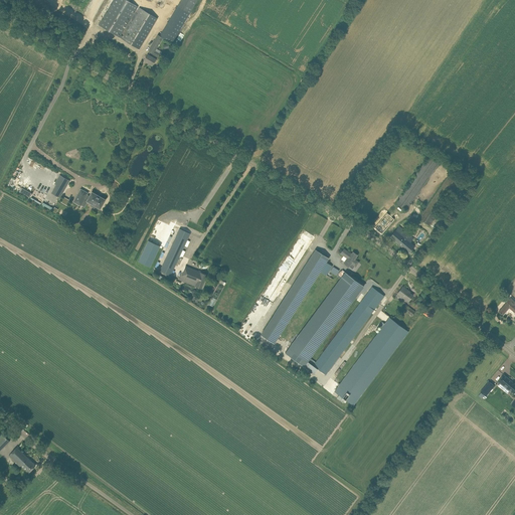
[(131,21),(130,20),(138,7),(127,0),(113,0),(102,20),(99,25),(139,49),(142,44),(158,18),(139,7),(131,21)]
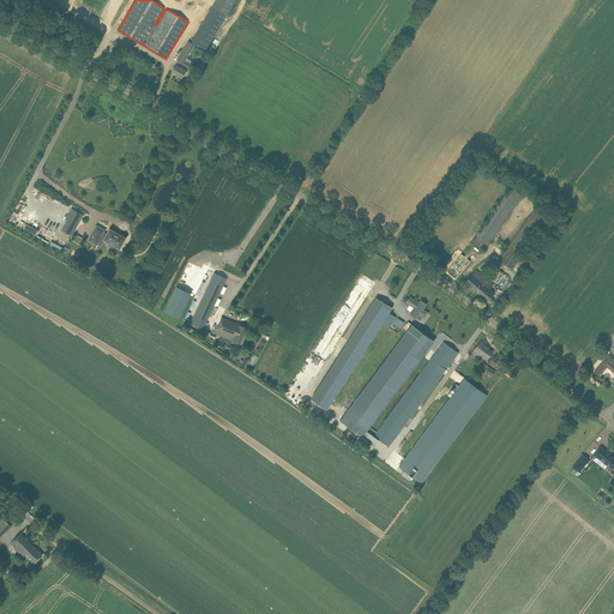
[(176,65),(172,72),(182,78),(186,71),(187,72),(193,62),(186,58),(192,48),(187,44),(179,58),(180,59),(176,65)]
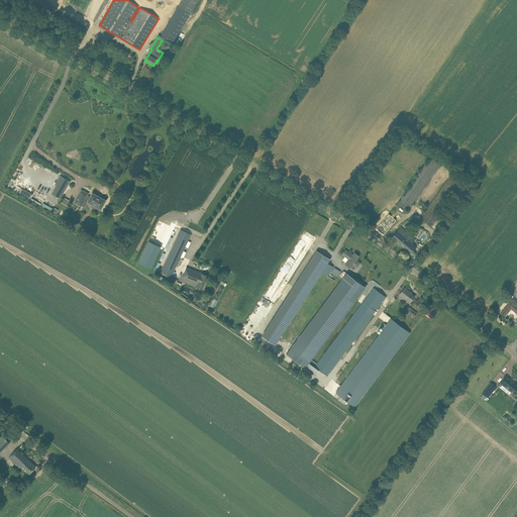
[(398,204),(409,211),(443,162),(433,153),(398,204)]
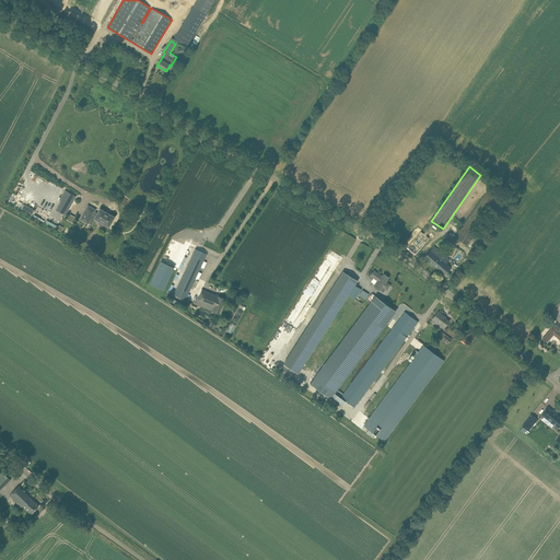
[(456,237),(468,246),(505,193),(493,184),(456,237)]
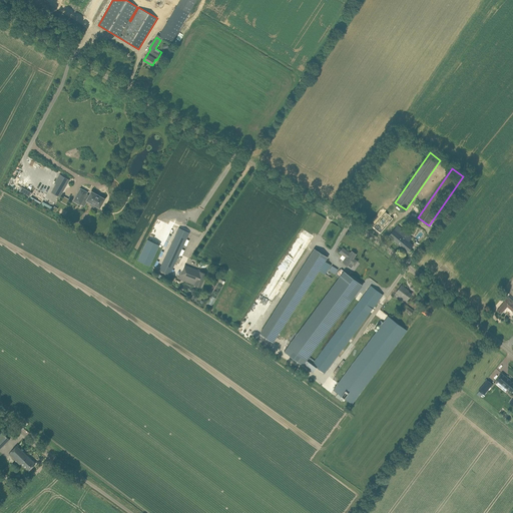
[(56,183),(52,192),(60,196),(69,179),(60,174),(55,183),(56,183)]
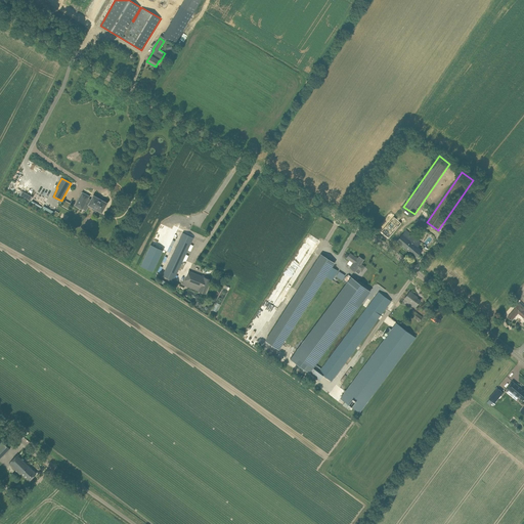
[(83,192),(76,205),(82,209),(86,202),(89,204),(89,205),(93,207),(92,209),(96,212),(97,209),(102,212),(107,203),(94,195),(91,200),(88,198),(89,197),(83,192)]
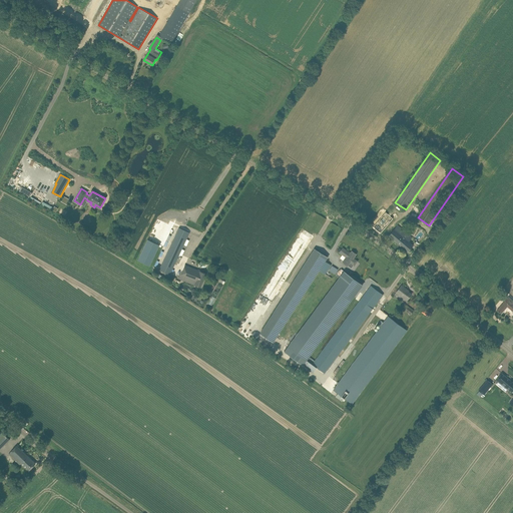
[(373,226),(381,232),(393,218),(386,212),(373,226)]
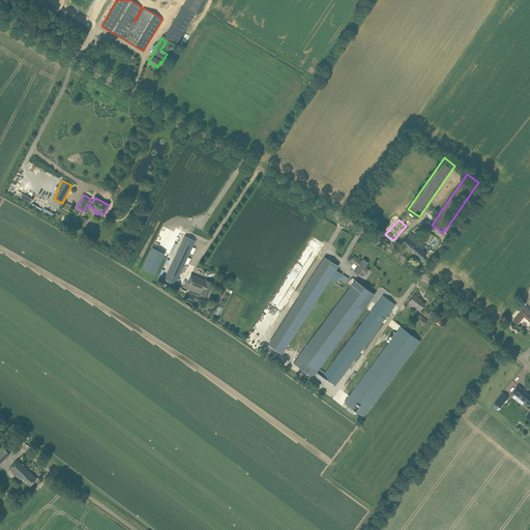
[(422,249),(425,245),(410,233),(402,243),(421,260),(427,254),(422,249)]
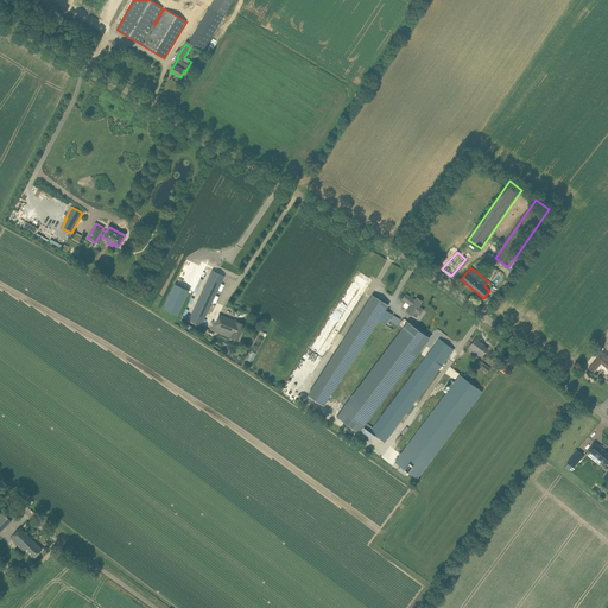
[(353,268),(284,392),(285,393),(292,393),(293,394),(299,394),(316,365),(312,362),(310,362),(310,360),(323,337),(322,340),(329,327),(329,329),(341,308),(349,309),(348,308),(350,308),(354,310),(371,279),(353,268)]
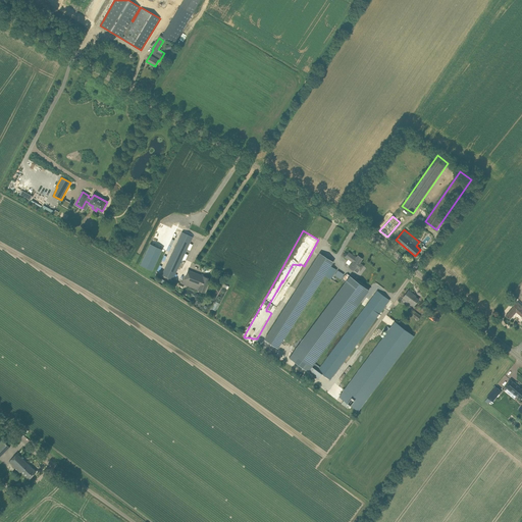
[(161,274),(173,279),(194,238),(181,231),(161,274)]
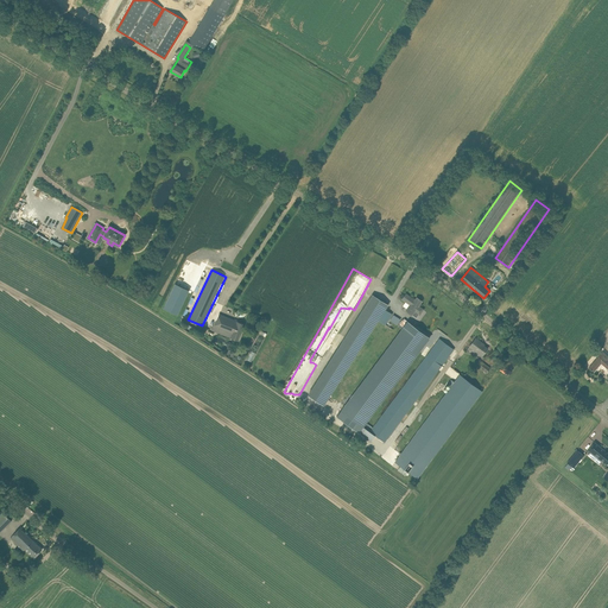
[(164,309),(177,315),(189,290),(176,284),(164,309)]
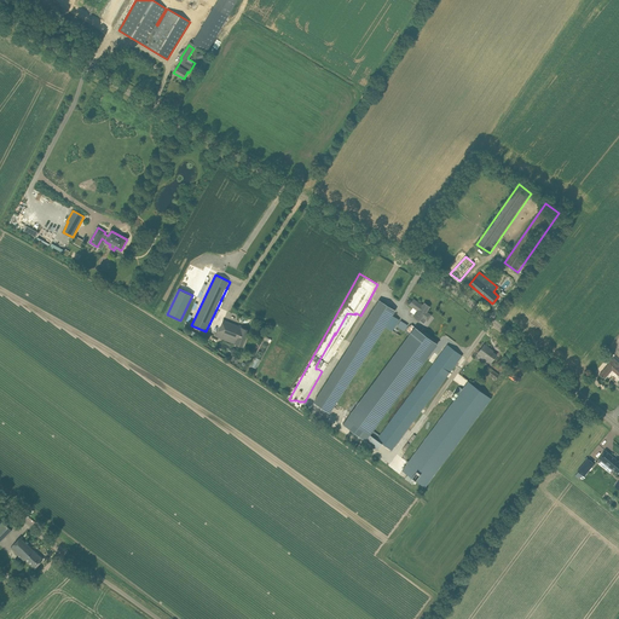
[(395,310),(380,299),(313,403),(330,412),(385,327),(392,331),(399,319),(392,316),(395,310)]
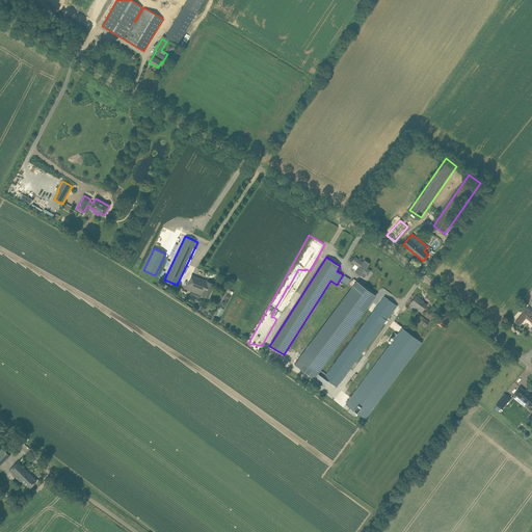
[(352,262),(360,266),(355,271),(364,278),(367,275),(371,271),(366,268),(369,263),(365,261),(363,263),(355,258),(352,262)]
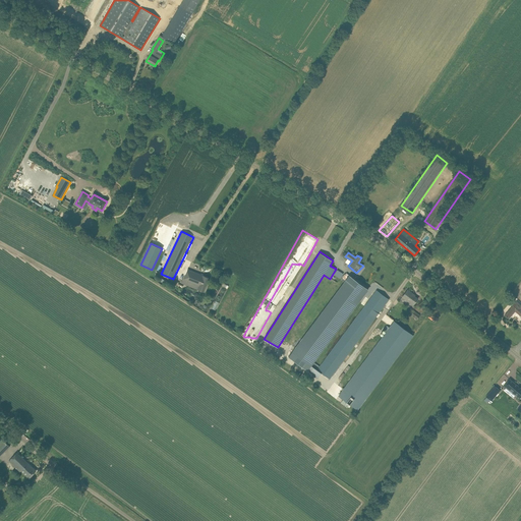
[(182,283),(205,292),(208,283),(210,278),(204,276),(204,275),(188,269),(182,283)]
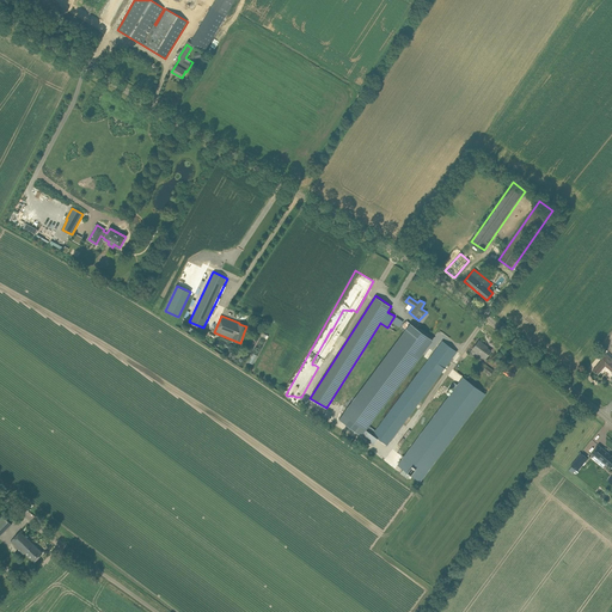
[(392,323),(399,328),(403,322),(396,317),(392,323)]
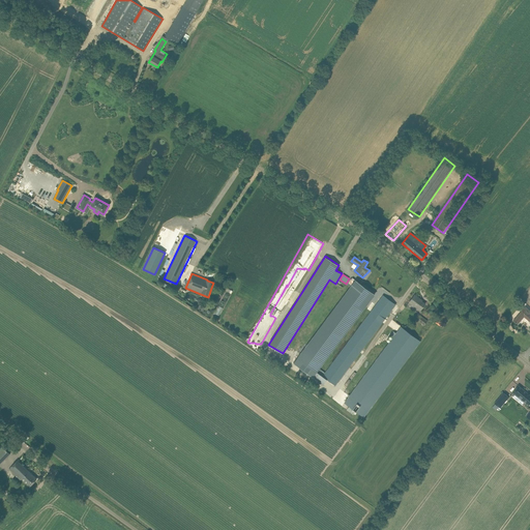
[(352,286),(294,362),(313,377),(315,379),(319,374),(322,376),(325,372),(319,367),(373,297),(375,294),(355,280),(355,281),(352,277),(348,283),(352,286)]
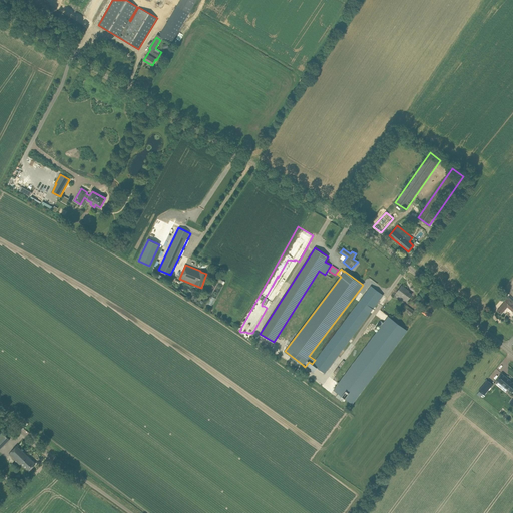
[(222,285),(218,283),(213,292),(215,293),(213,295),(216,297),(222,285)]
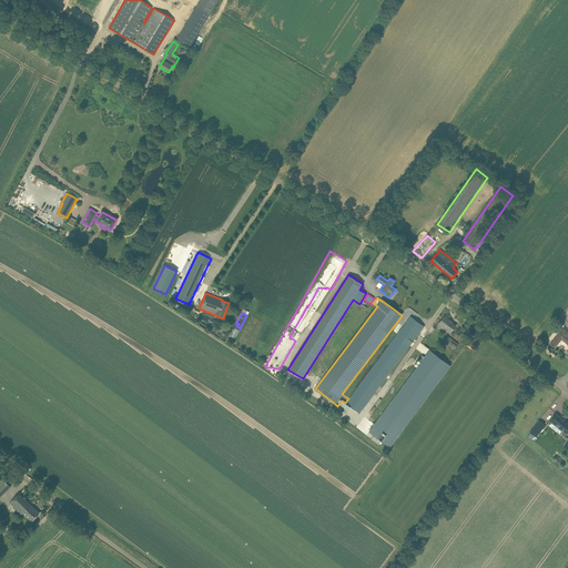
[(408,320),(346,404),(351,407),(354,409),(358,413),(387,375),(389,372),(424,326),(411,316),(408,320)]
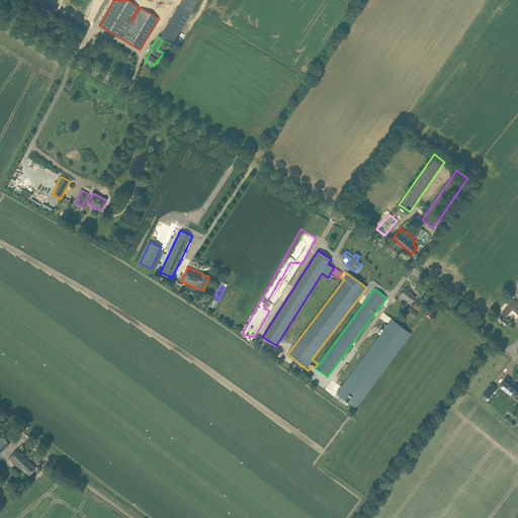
[(400,295),(411,304),(416,297),(411,293),(411,292),(406,288),(400,295)]
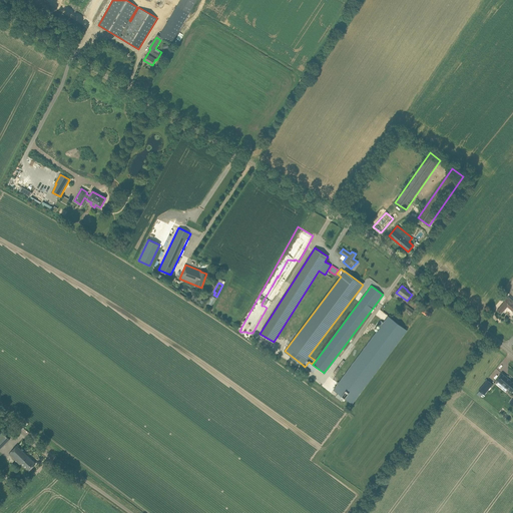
[(211,296),(207,304),(212,306),(215,298),(211,296)]
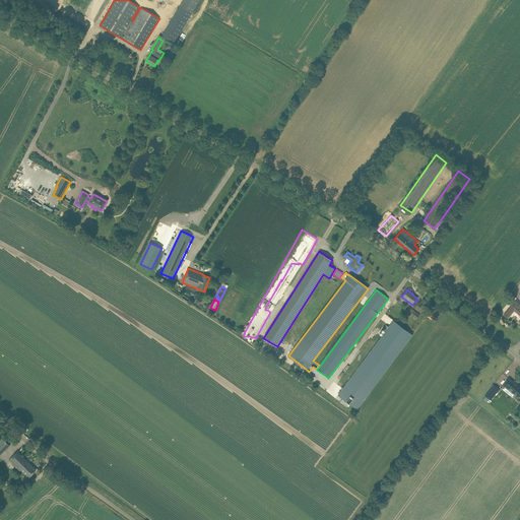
[(519,304),(516,301),(514,304),(504,315),(508,318),(514,311),(519,315),(519,314),(519,304)]
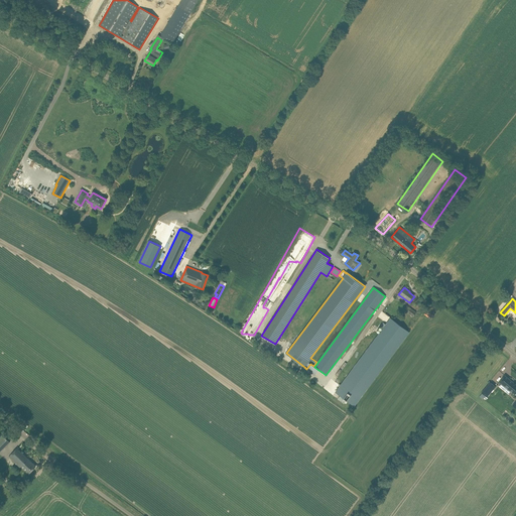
[(410,307),(406,311),(412,316),(416,312),(410,307)]
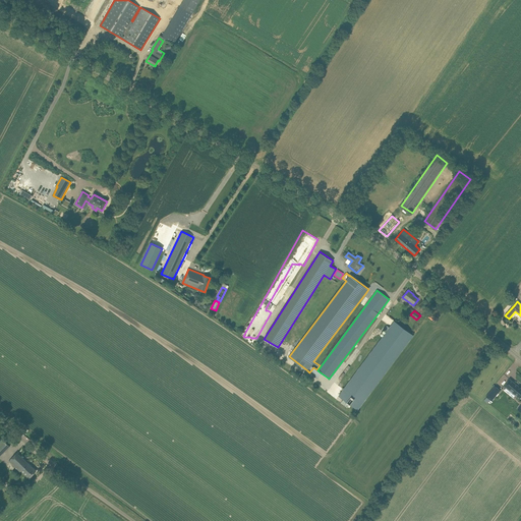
[(394,321),(338,396),(357,410),(413,335),(394,321)]
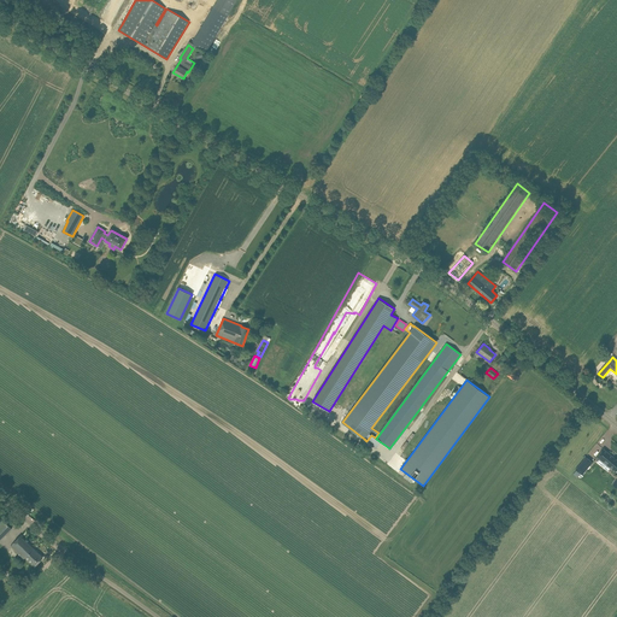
[(616,459),(603,448),(597,457),(606,465),(604,468),(607,471),(611,468),(615,471),(616,469),(616,459)]
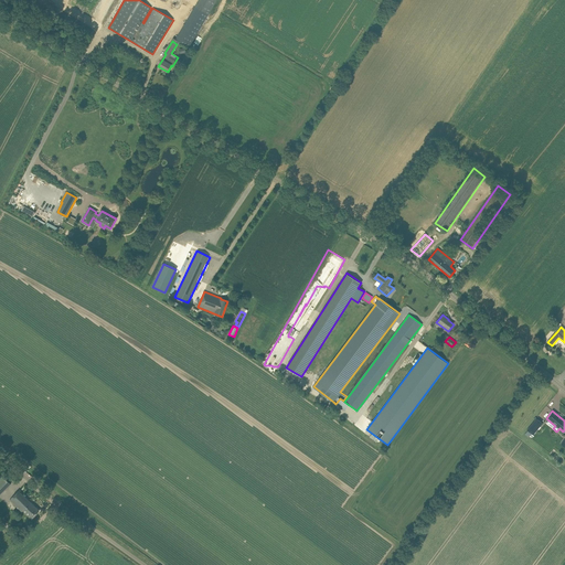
[(536,418),(526,429),(533,435),(542,423),(536,418)]
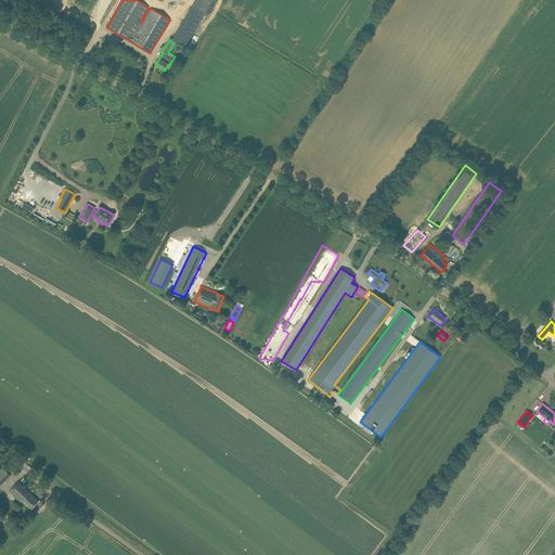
[(2,467),(0,469),(0,486),(11,476),(2,467)]
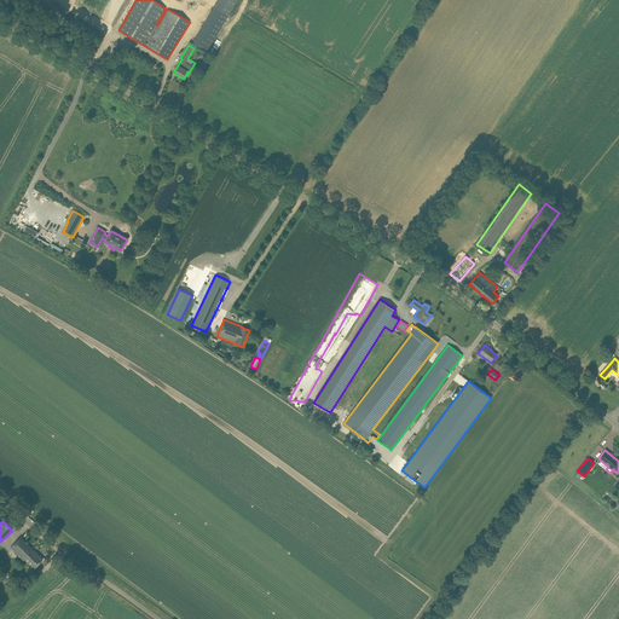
[(21,538),(11,548),(21,557),(22,556),(24,559),(34,568),(44,560),(21,538)]
